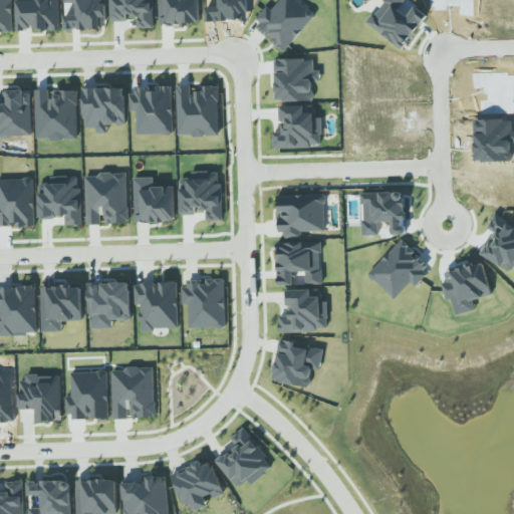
[(0,0),(0,32),(13,32),(12,0),(0,0)]
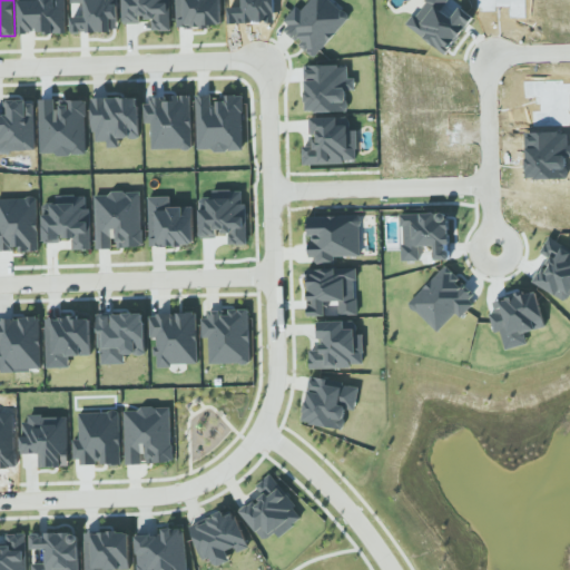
[(65,0),(18,0),(20,33),(67,32),(65,0)]
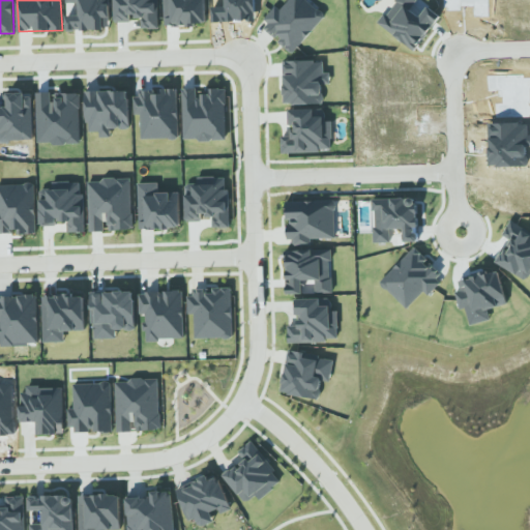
[(67,31),(104,30),(104,17),(110,17),(109,0),(65,0),(65,7),(67,7),(67,31)]
